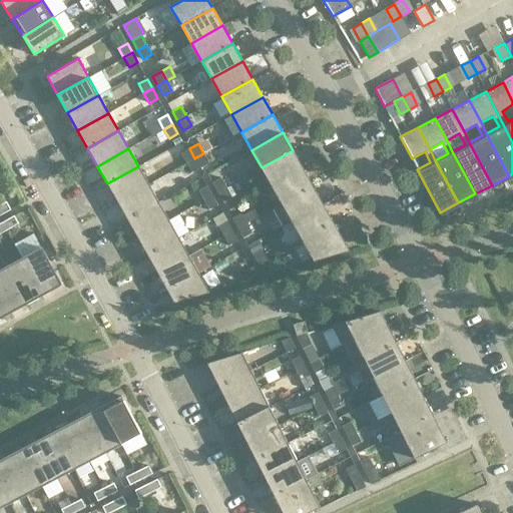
[(194,158),(189,148),(180,153),(186,163),(194,158)]
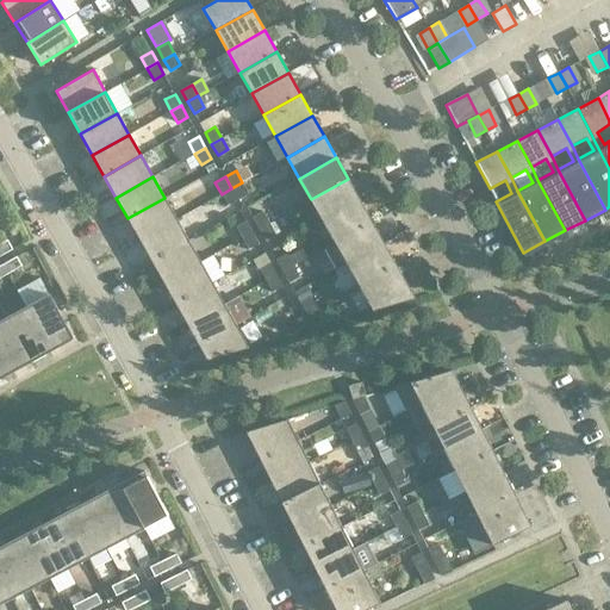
[(360,200),(348,179),(311,199),(323,221),(360,200)]
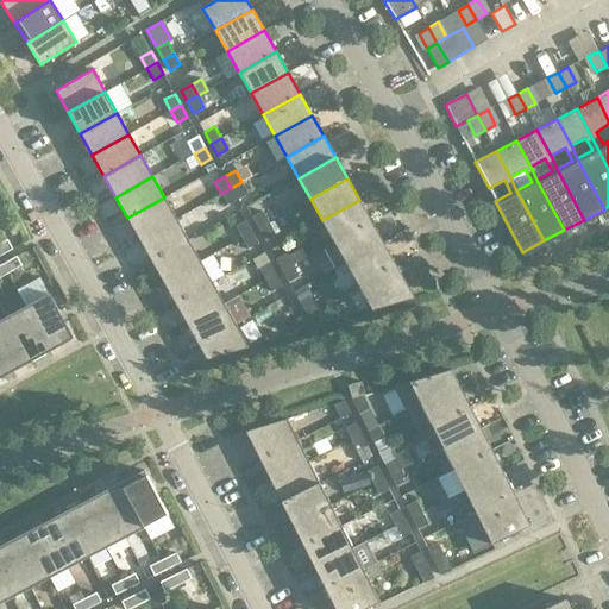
[(249,194),(242,182),(231,188),(238,199),(249,194)]
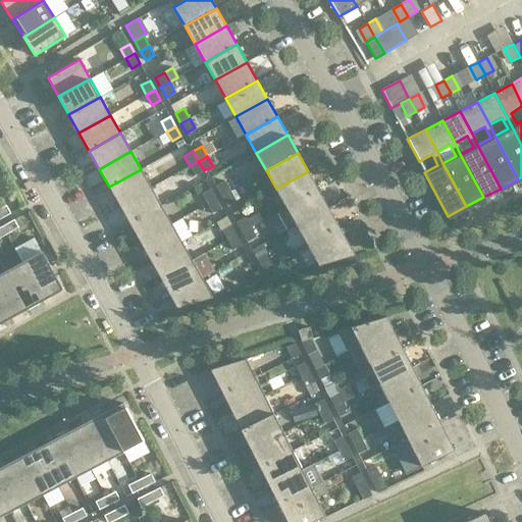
[(204,170),(198,161),(190,166),(195,175),(204,170)]
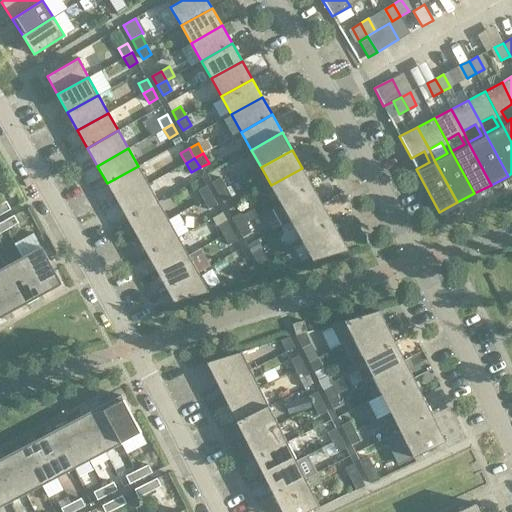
[(148,184),(138,166),(107,183),(117,201),(148,184)]
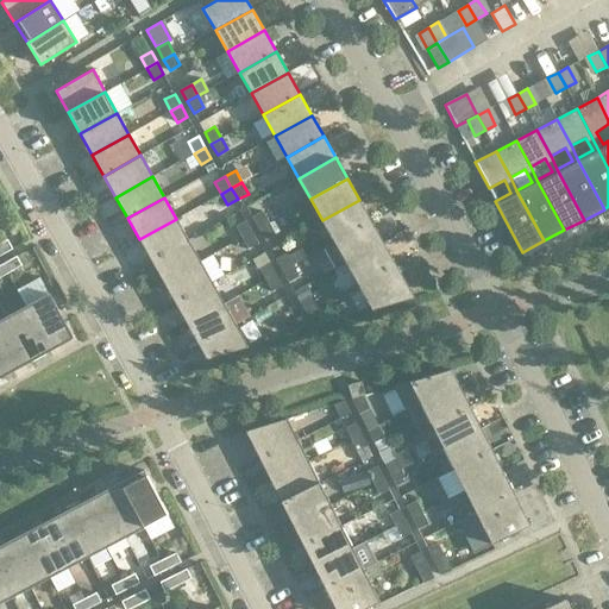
[(371,220),(359,200),(322,220),(334,242),(371,220)]
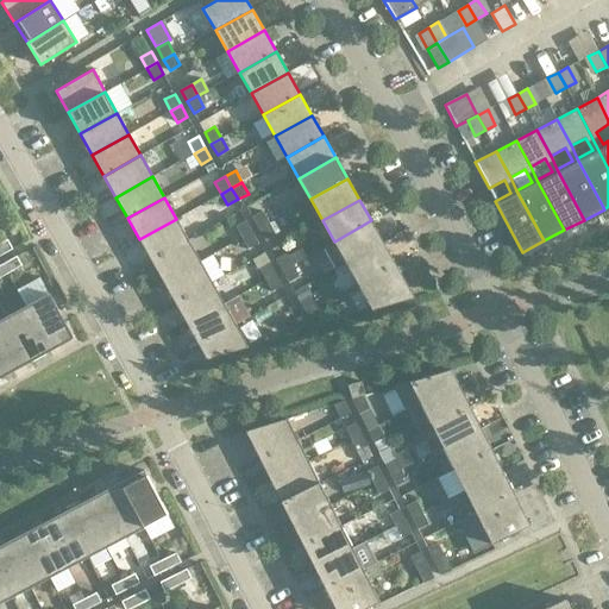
[(262,211),(252,217),(258,228),(269,223),(262,211)]
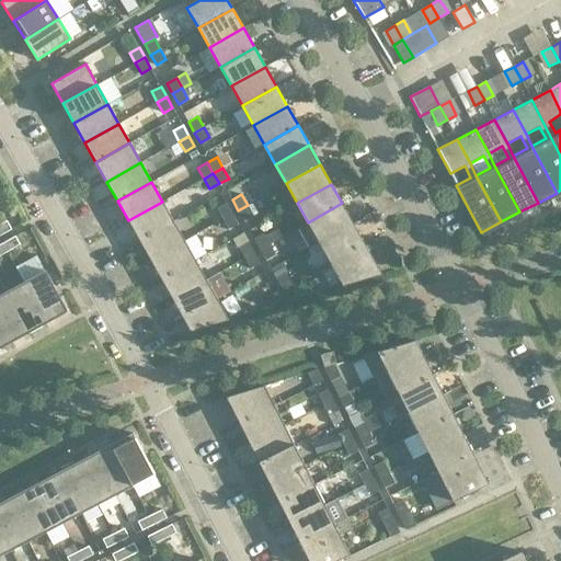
[(173,220),(162,202),(128,220),(139,240),(173,220)]
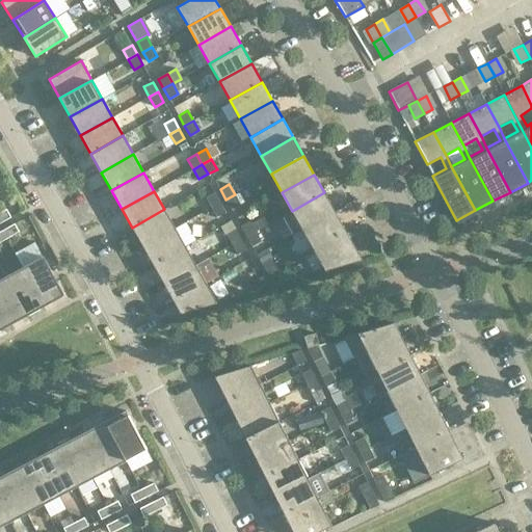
[(220,203),(214,192),(206,197),(211,208),(220,203)]
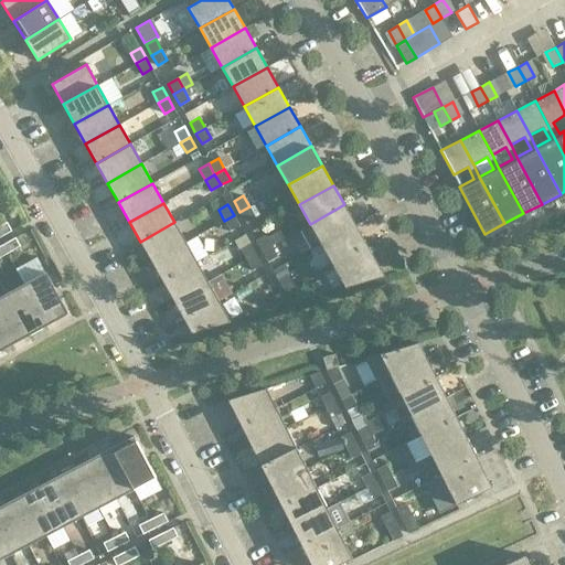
[(355,224),(344,204),(310,224),(300,230),(311,249),(321,244),(355,224)]
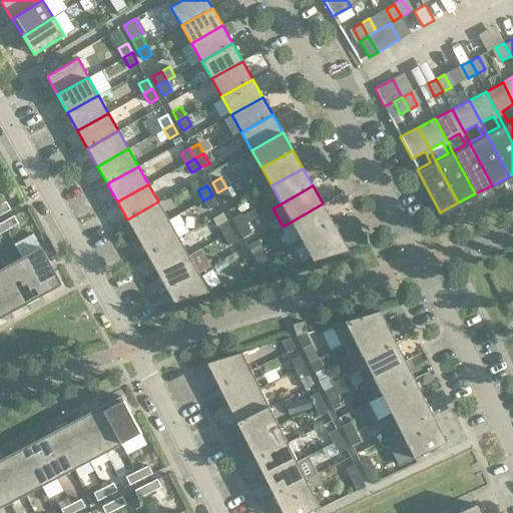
[(231,197),(226,187),(217,192),(222,202),(231,197)]
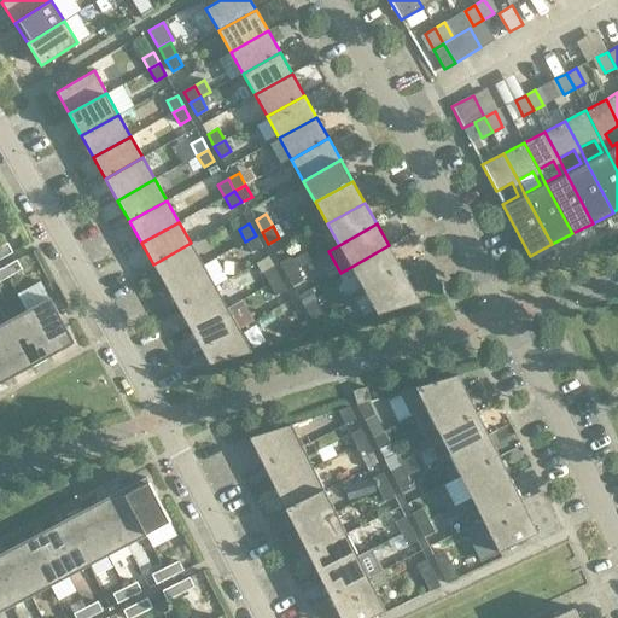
[(262,246),(256,235),(245,242),(251,252),(262,246)]
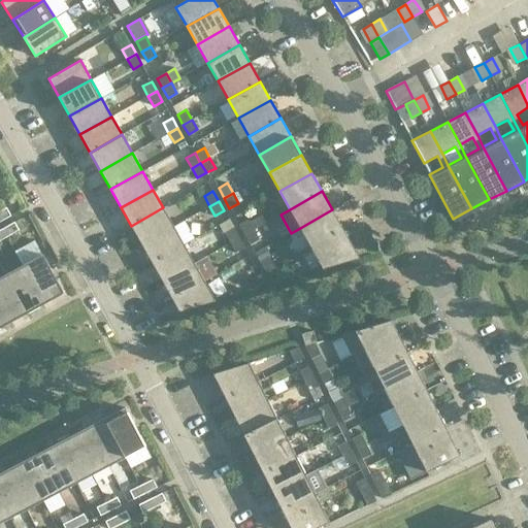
[(173,226),(163,207),(131,226),(141,244),(173,226)]
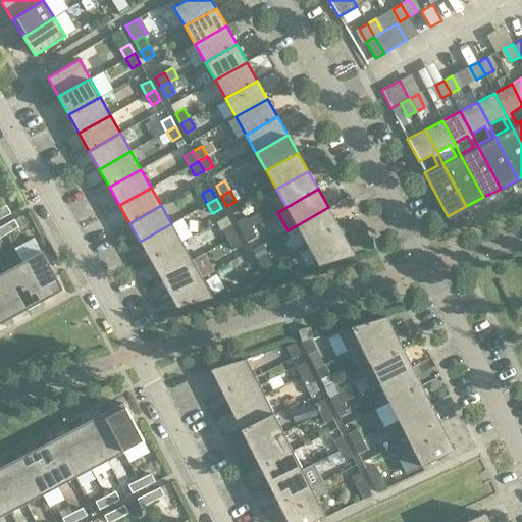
[(4,206),(0,208),(0,218),(9,214),(4,206)]
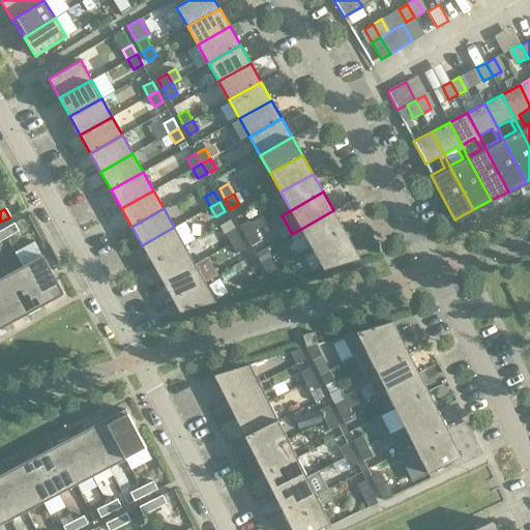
[(344,229),(333,210),(301,229),(312,247),(344,229)]
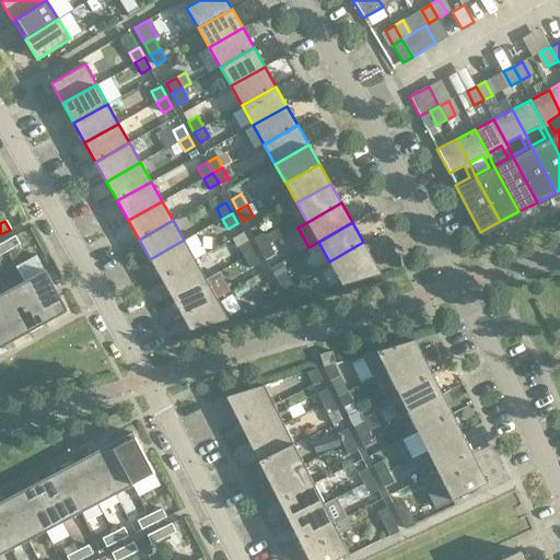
[(263,233),(254,238),(259,248),(269,244),(263,233)]
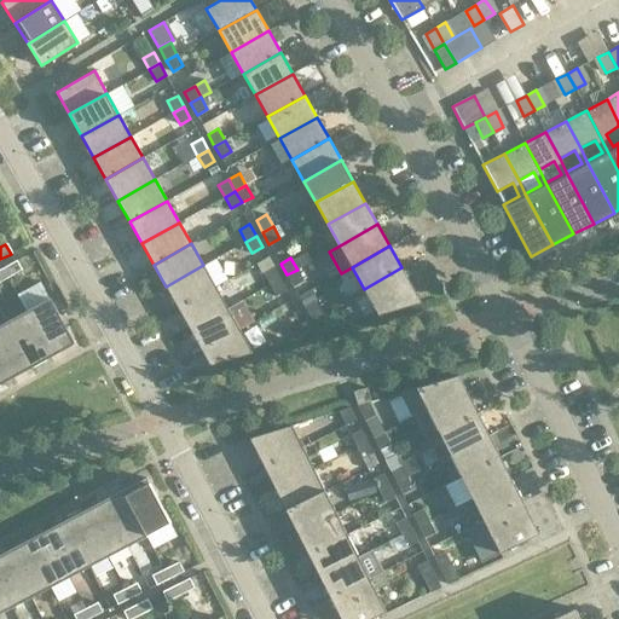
[(21,271),(15,261),(3,268),(9,278),(21,271)]
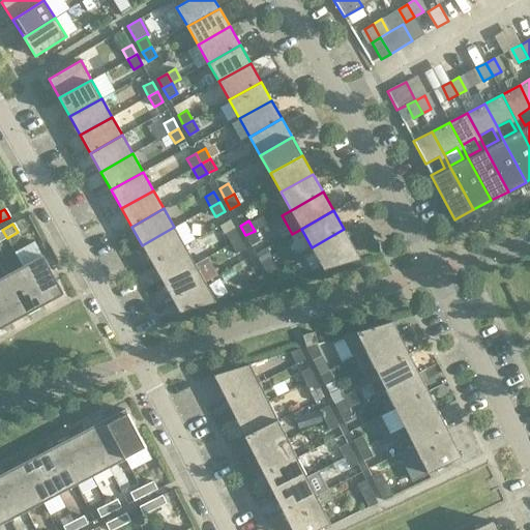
[(184,245),(174,227),(142,245),(152,264),(184,245)]
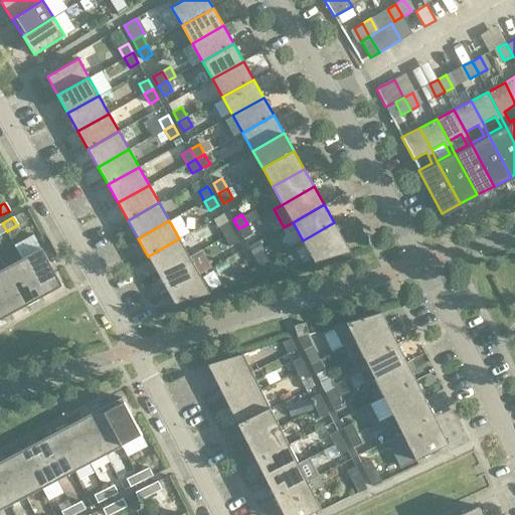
[(233,231),(227,222),(219,227),(224,236),(233,231)]
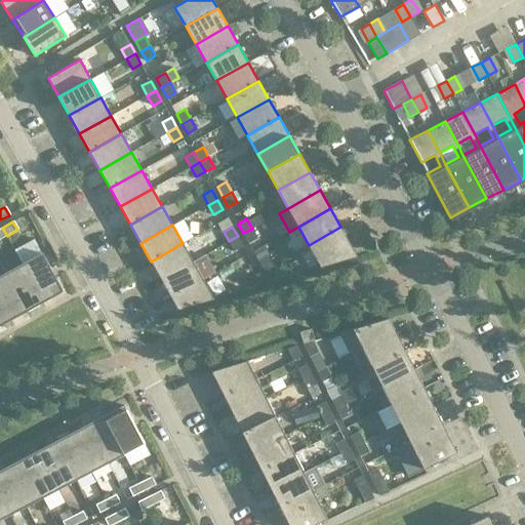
[(357,256),(340,227),(309,245),(321,267),(357,256)]
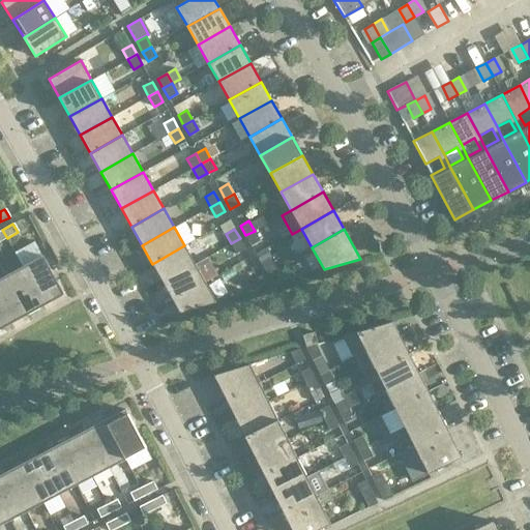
[(260,240),(255,231),(245,235),(251,245),(260,240)]
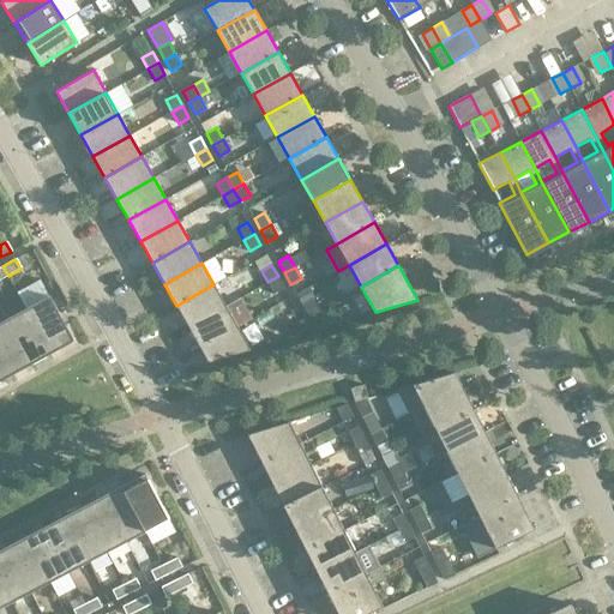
[(284,288),(278,276),(268,282),(274,294),(284,288)]
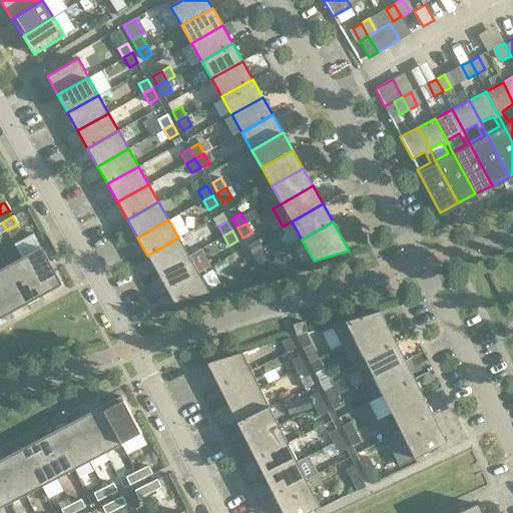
[(188,255),(178,237),(147,255),(157,273),(188,255)]
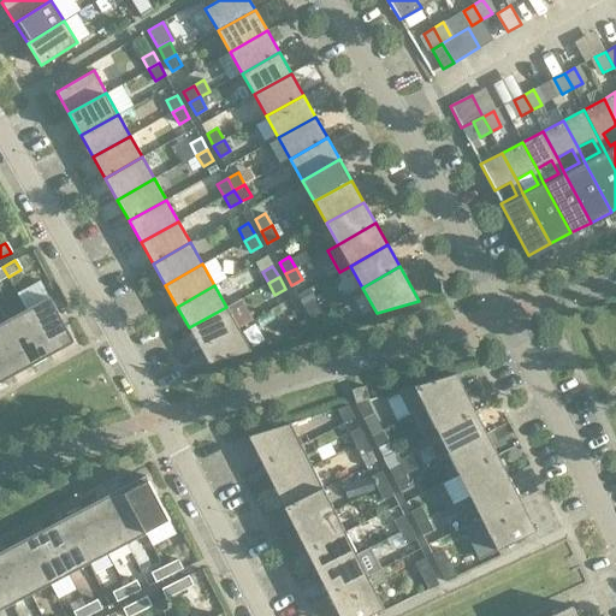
[(49,297),(25,311),(51,355),(75,342),(49,297)]
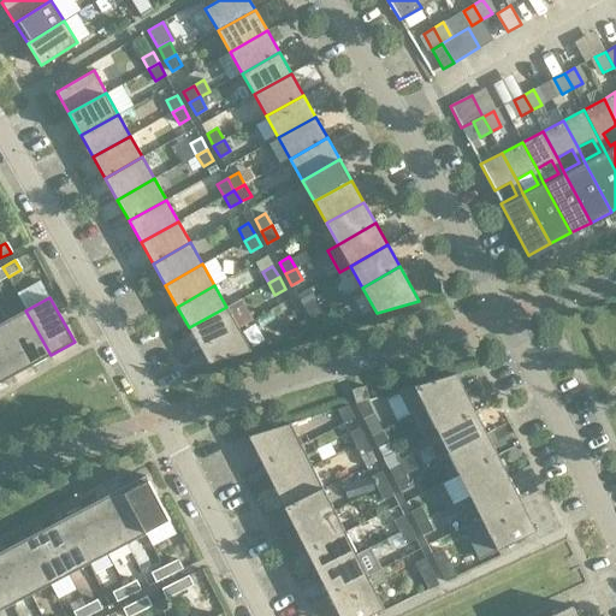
[(313,298),(303,304),(309,317),(320,311),(313,298)]
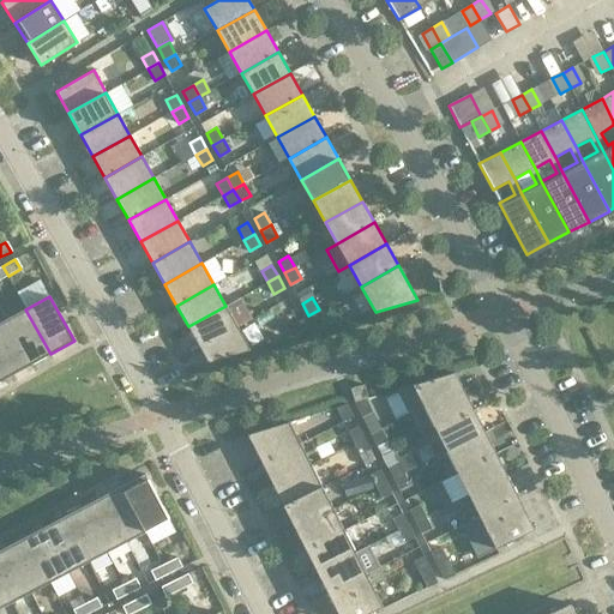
[(238,327),(226,306),(188,326),(200,348),(238,327)]
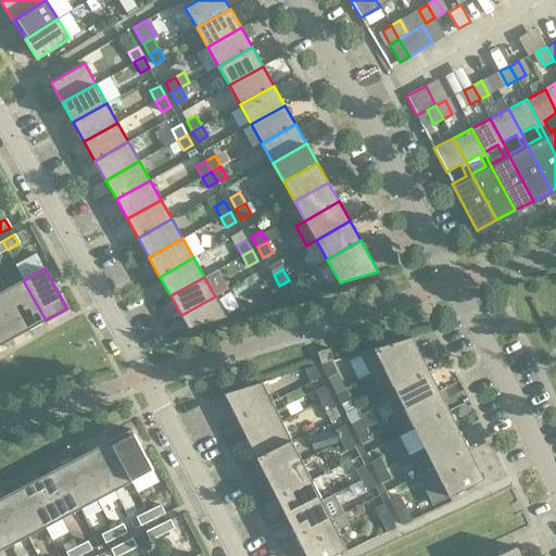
[(46,320),(23,280),(7,289),(28,330),(46,320)]
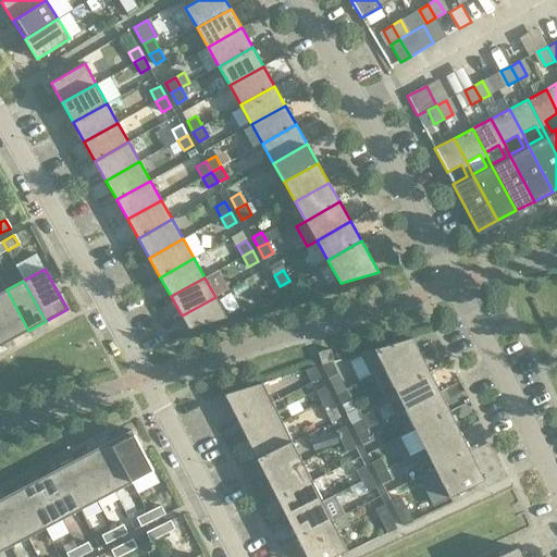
[(298,296),(289,281),(280,286),(287,299),(298,296)]
